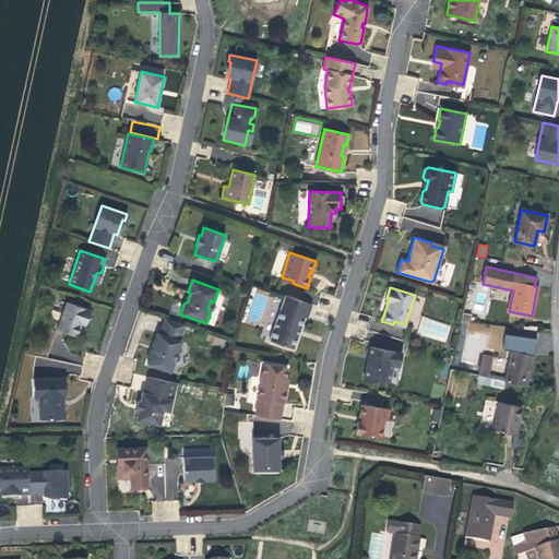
[(312,305),(285,296),(270,341),(294,349),(305,318),(308,318),(312,305)]
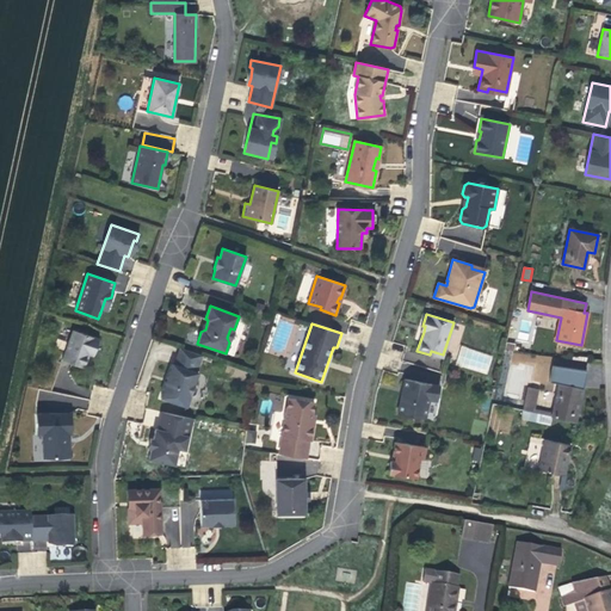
[(73,329),(62,360),(84,368),(88,353),(91,349),(96,350),(99,339),(73,329)]
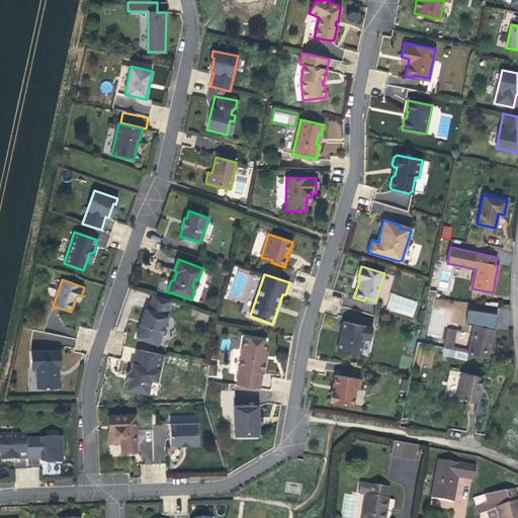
[(416,303),(391,293),(385,309),(412,316),(416,303)]
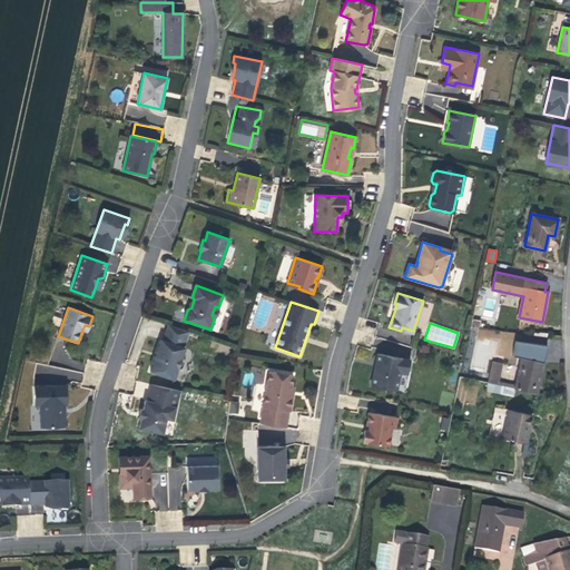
[(183,346),(188,332),(167,324),(163,340),(160,340),(150,371),(174,379),(177,370),(178,370),(182,369),(184,362),(182,357),(184,347),(183,346)]
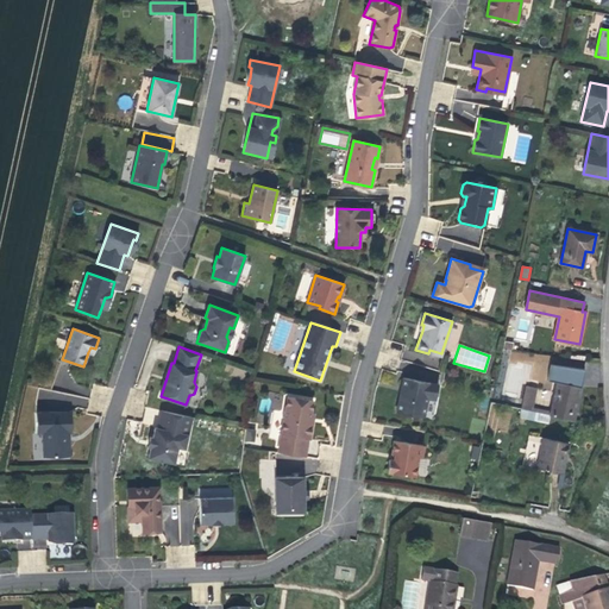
[(509,362),(533,365),(531,380),(546,382),(550,356),(512,350),(509,362)]
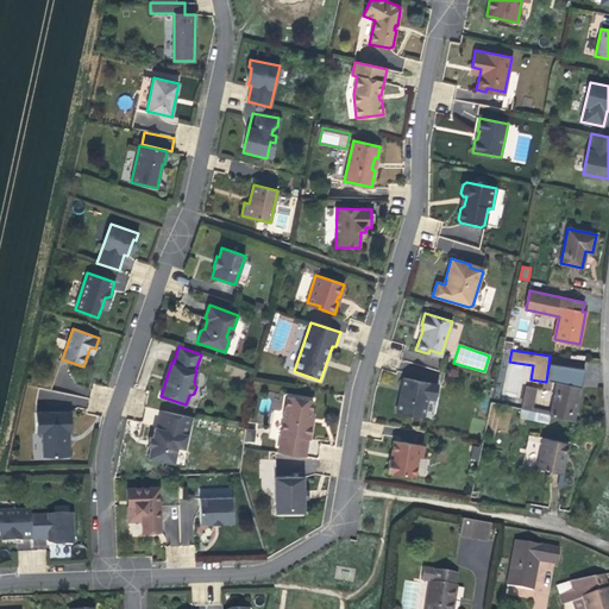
[(429,385),(415,382),(416,380),(405,376),(401,390),(402,393),(400,401),(399,401),(397,410),(424,416),(428,397),(435,400),(439,384),(429,383),(429,385)]
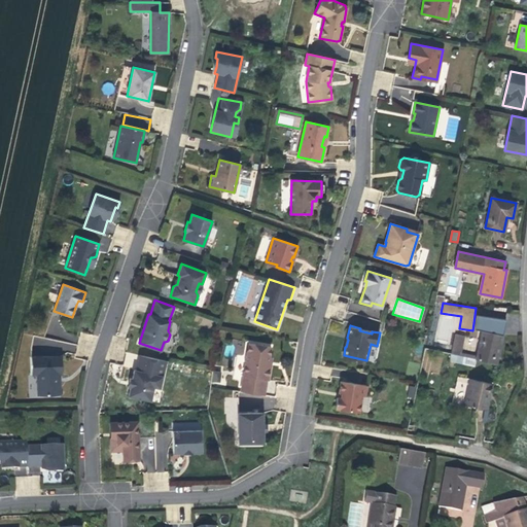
[(501,339),(492,337),(493,332),(482,330),(477,356),(476,359),(496,363),(501,339)]
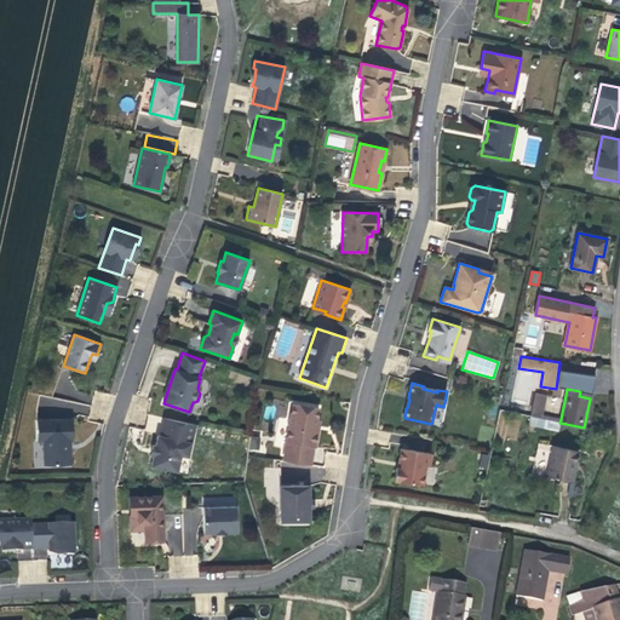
[(535,392),(533,402),(541,405),(538,418),(549,420),(560,423),(561,419),(541,415),(546,395),(535,392)]
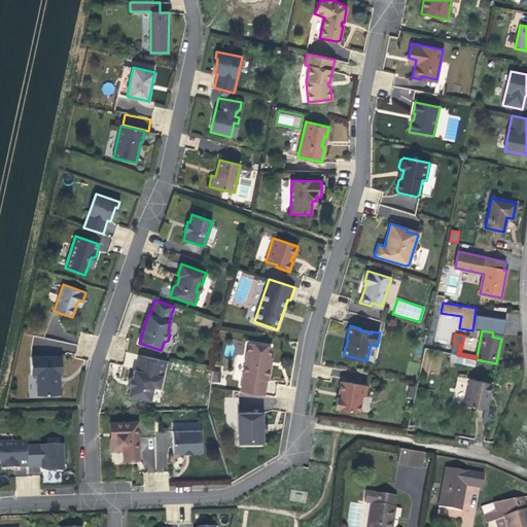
[(453,342),(451,353),(457,355),(460,344),(453,342)]
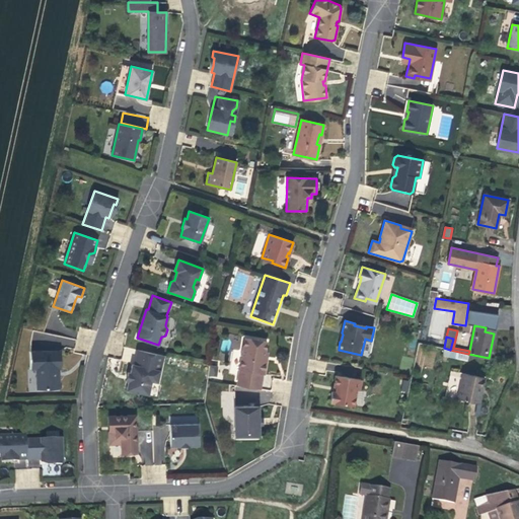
[(245,338),(237,385),(260,389),(263,374),(264,374),(266,360),(264,360),(265,352),(267,342),(245,338)]
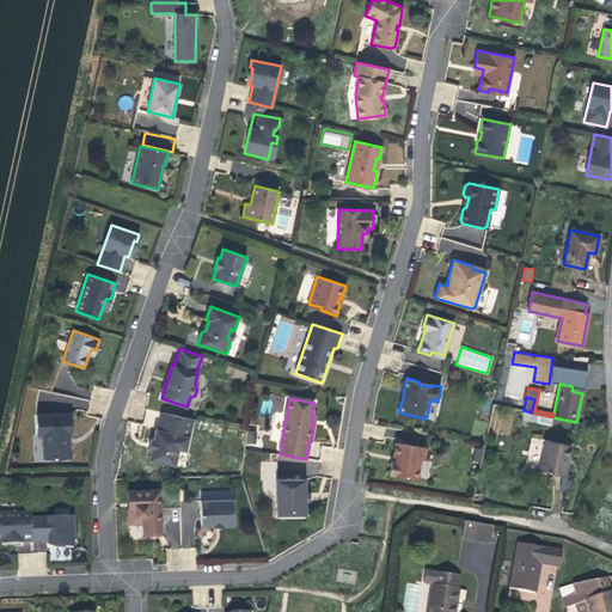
[(531,412),(524,410),(521,418),(551,426),(551,424),(540,422),(542,415),(531,412)]
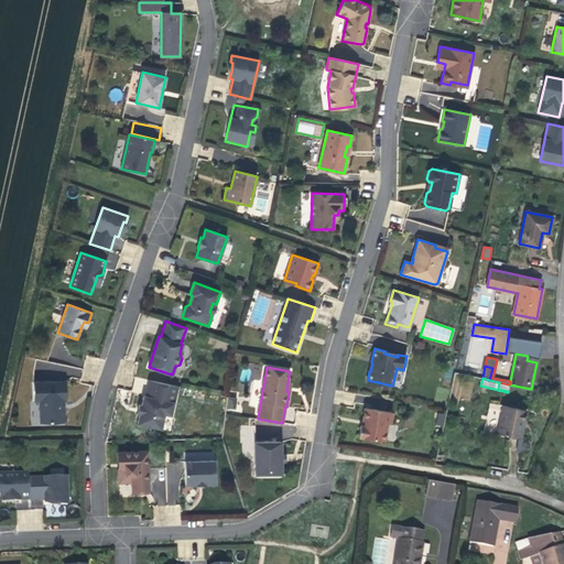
[(137,424),(161,429),(164,414),(171,415),(177,386),(150,380),(145,397),(143,396),(141,405),(139,404),(138,408),(140,409),(139,414),(137,424)]
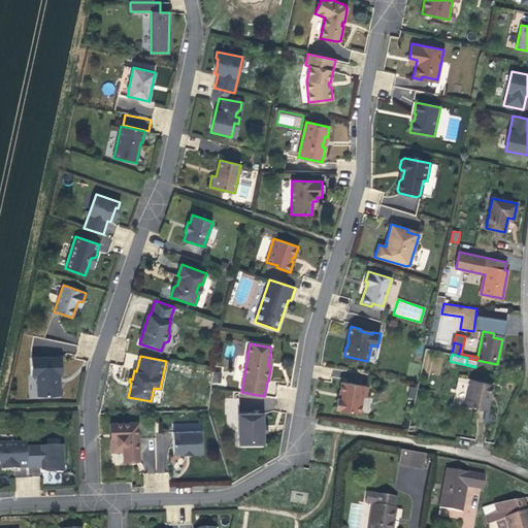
[(38,396),(60,395),(60,382),(58,382),(58,374),(60,374),(62,374),(62,357),(31,358),(32,375),(37,375),(38,396)]
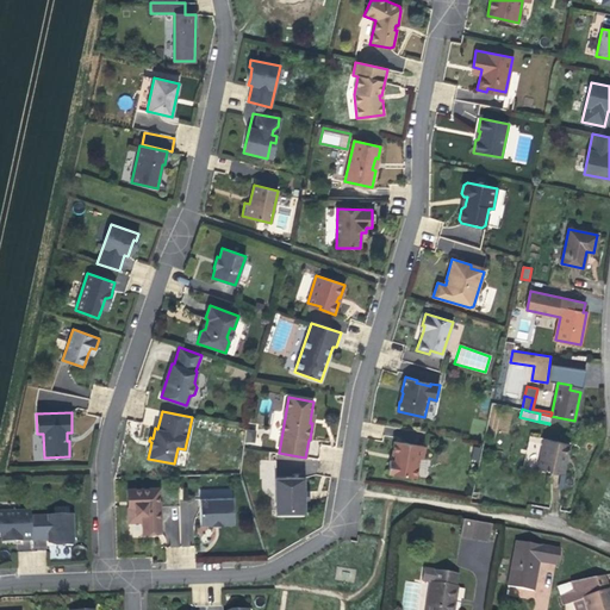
[(551,416),(540,414),(539,421),(549,423),(551,416)]
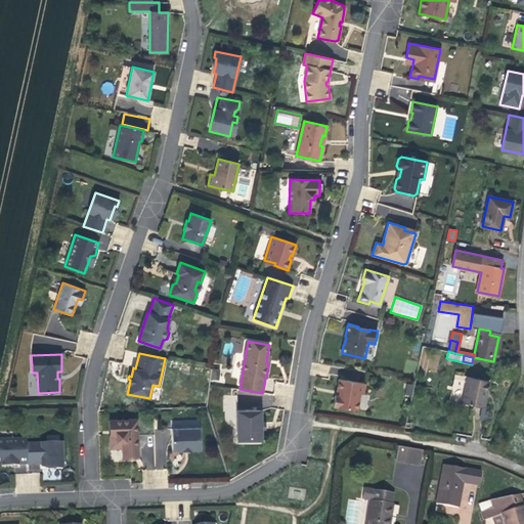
[(462,394),(465,377),(455,375),(452,393),(462,394)]
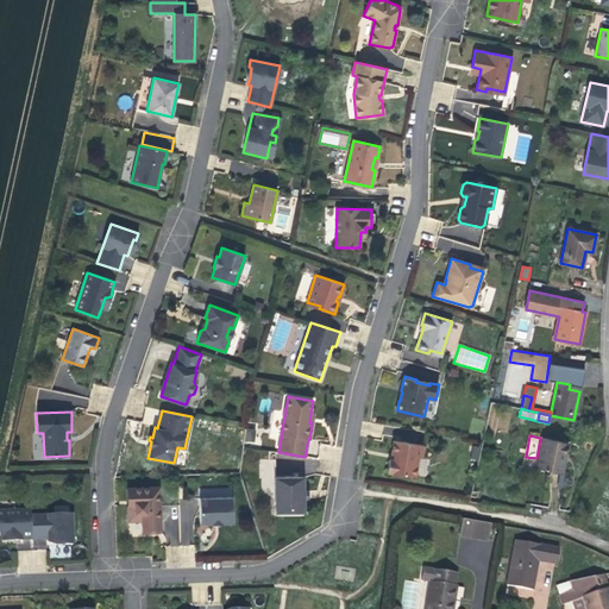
[(544,438),(537,469),(562,473),(569,444),(544,438)]
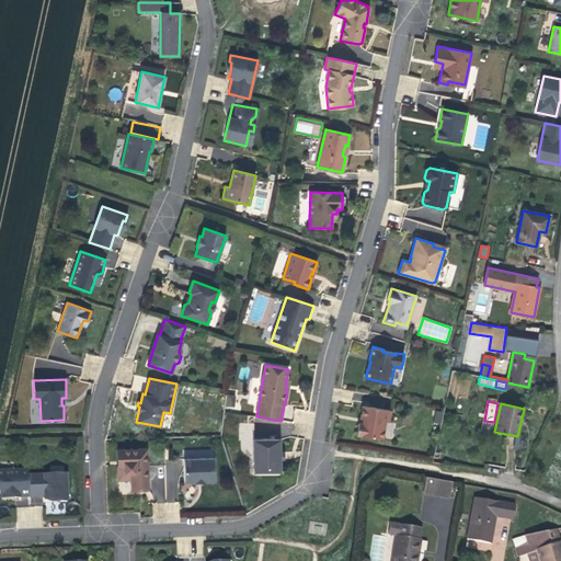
[(358,423),(356,435),(382,439),(386,422),(389,422),(391,411),(387,410),(386,413),(376,411),(376,408),(363,405),(361,418),(364,418),(363,424),(358,423)]
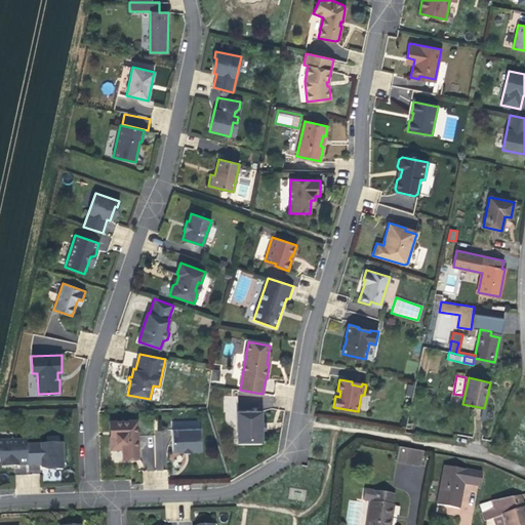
[(405,396),(412,397),(414,386),(407,385),(405,396)]
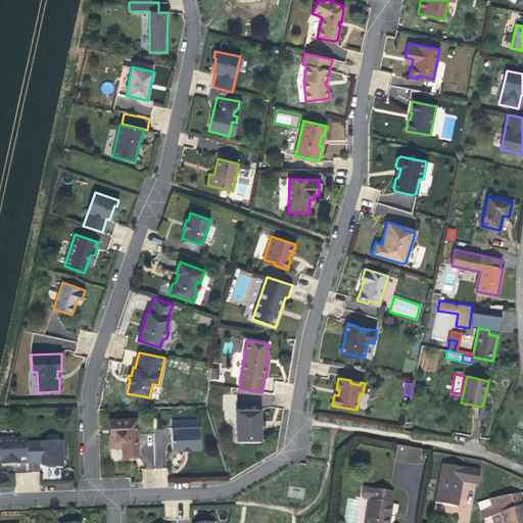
[(263,428),(263,421),(260,421),(260,410),(237,410),(237,394),(224,395),(224,411),(236,410),(237,439),(260,439),(260,428),(263,428)]
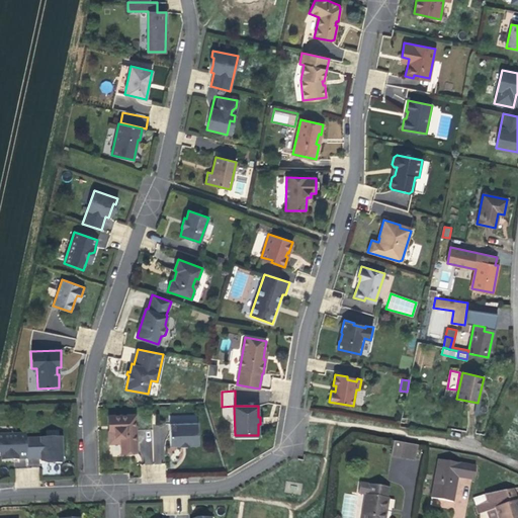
[(135,415),(108,416),(108,425),(113,425),(113,430),(114,443),(121,442),(121,446),(121,452),(137,452),(135,415)]
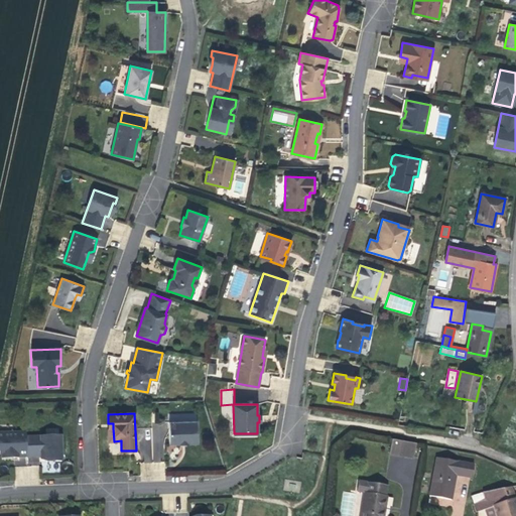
[(196,421),(168,422),(169,443),(178,443),(178,444),(182,444),(187,444),(187,443),(197,442),(196,421)]
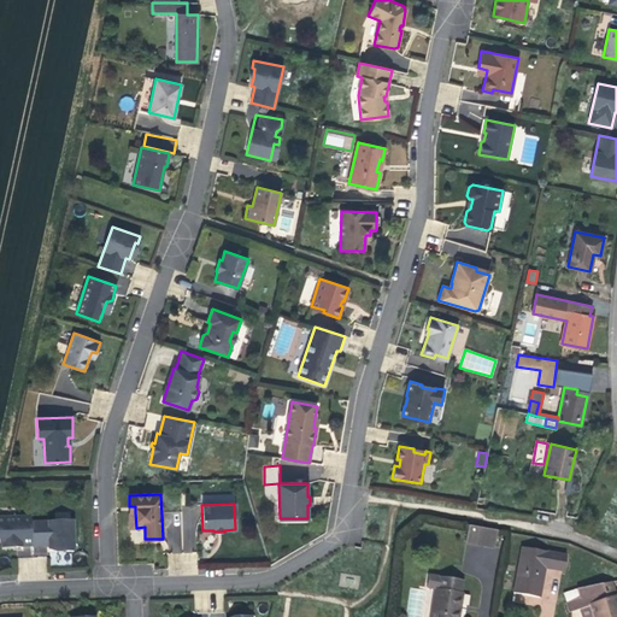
[(187,545),(195,545),(197,506),(182,506),(182,539),(187,539),(187,545)]
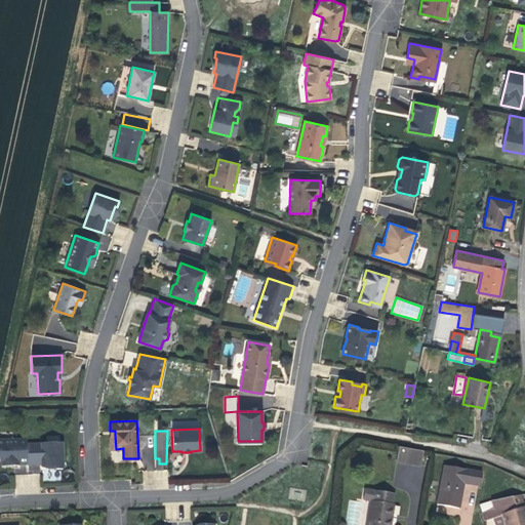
[(27,465),(27,444),(26,440),(0,440),(0,461),(2,461),(11,461),(11,463),(13,466),(18,466),(18,465),(27,465)]
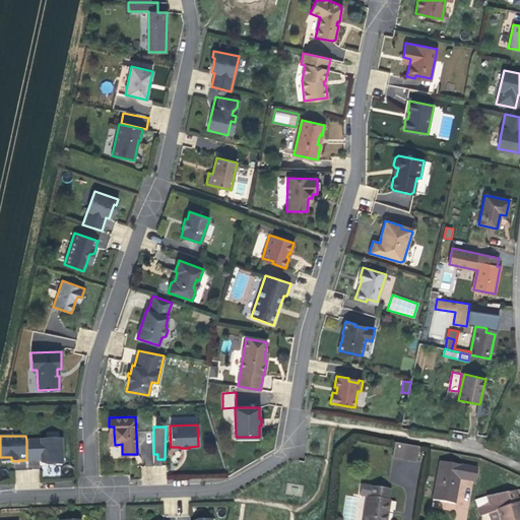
[(62,439),(26,440),(26,460),(41,459),(41,462),(48,463),(56,462),(56,465),(63,465),(62,439)]
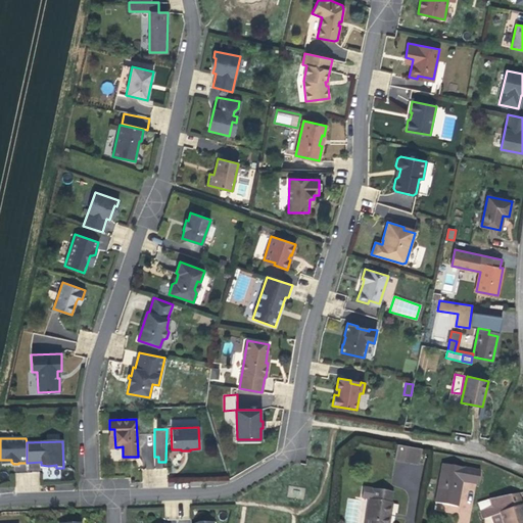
[(420,450),(395,445),(393,460),(418,464),(420,450)]
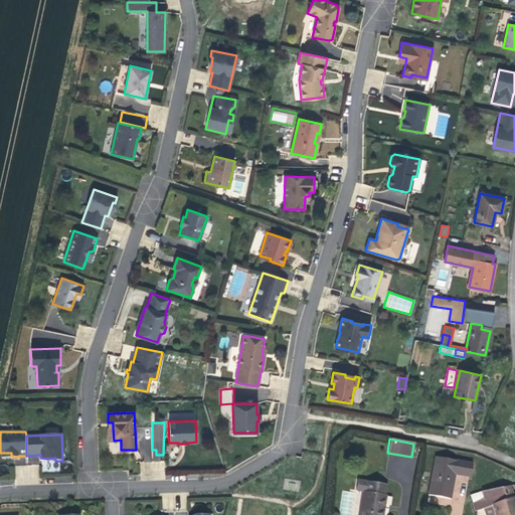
[(470,464),(434,457),(426,495),(449,499),(453,474),(467,477),(470,464)]
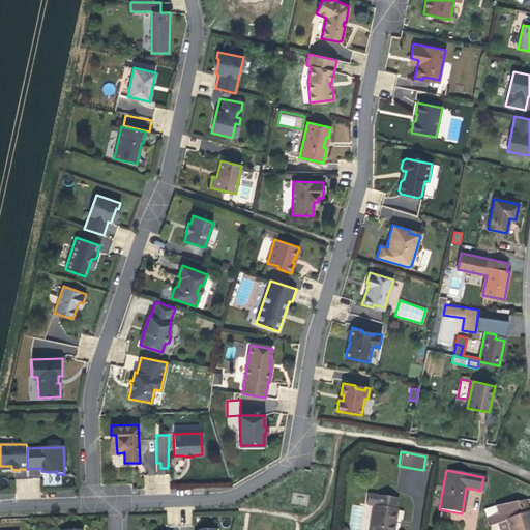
[(391,497),(362,494),(360,504),(369,505),(364,529),(388,529),(392,508),(390,508),(391,497)]
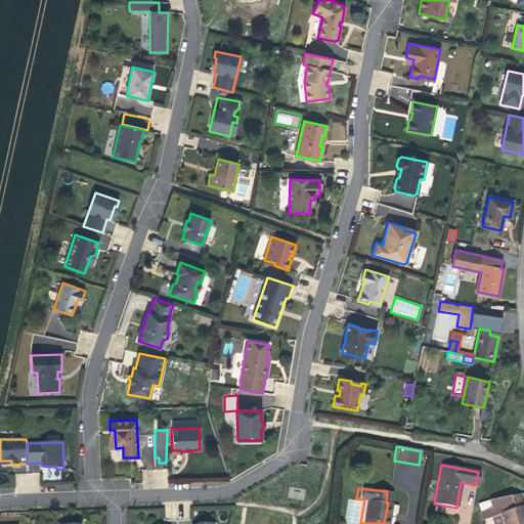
[(523,523),(523,512),(518,496),(518,494),(487,500),(488,506),(488,509),(477,513),(480,521),(497,516),(499,523),(523,523)]
